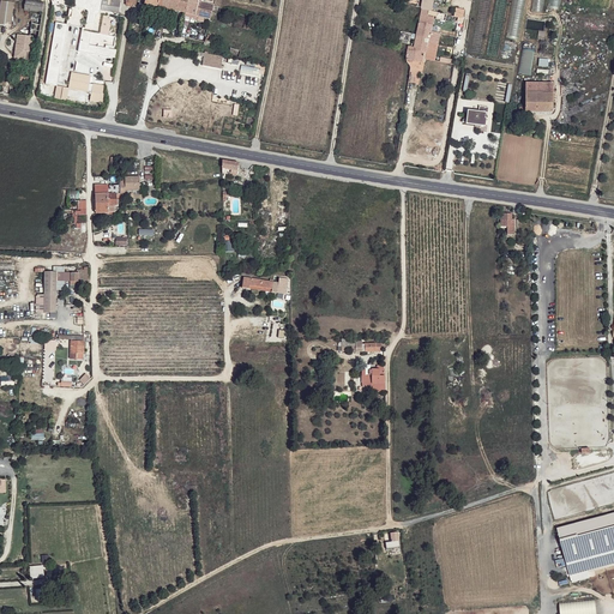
[(43,5),(16,0),(14,2),(14,8),(42,13),(43,5)]
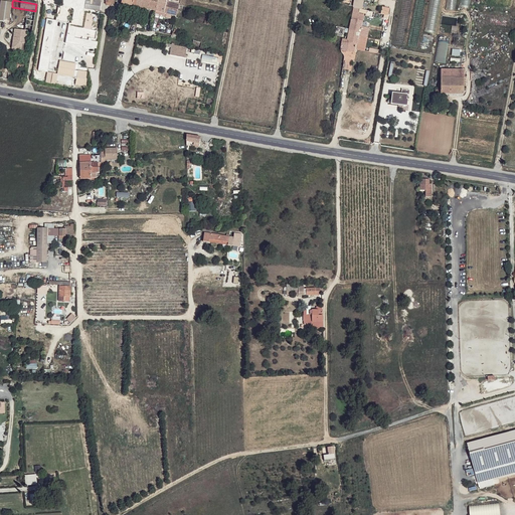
[(91,1),(91,0),(75,0),(74,7),(84,9),(86,0),(91,1)]
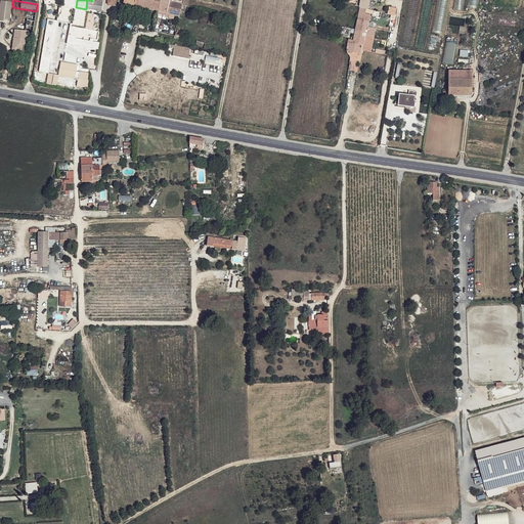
[(102,2),(101,0),(92,0),(92,1),(87,0),(86,9),(105,12),(104,8),(101,7),(102,2)]
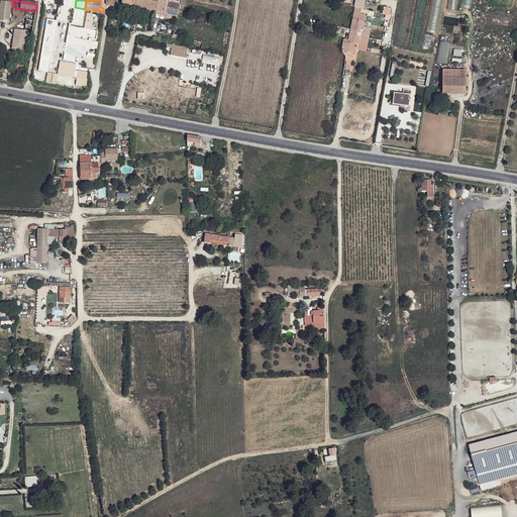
[(157,11),(158,0),(141,0),(140,8),(157,11)]
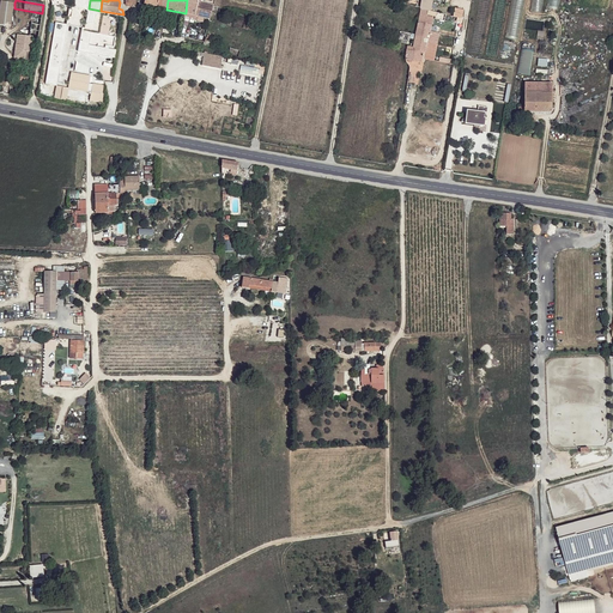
[(198,0),(187,0),(186,13),(202,17),(204,11),(212,12),(213,5),(198,2),(198,0)]
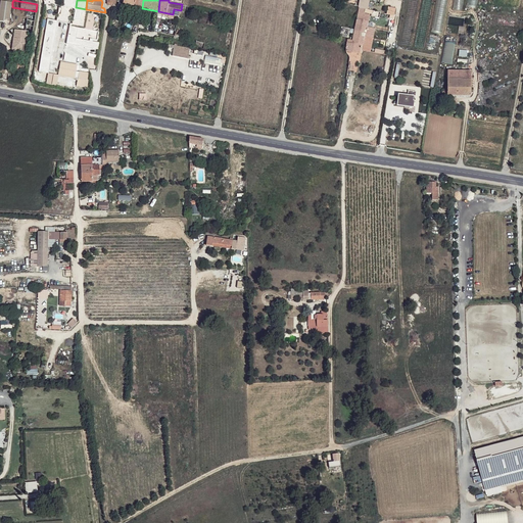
[(408,0),(406,9),(416,11),(417,0),(408,0)]
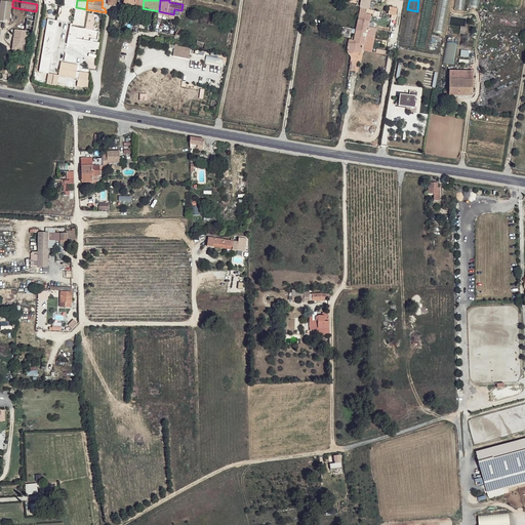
[(12,2),(4,1),(0,21),(9,22),(12,7),(12,2)]
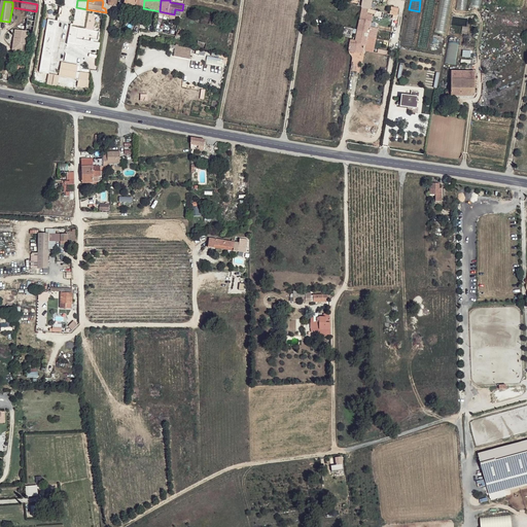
[(389,14),(397,15),(398,8),(391,7),(389,14)]
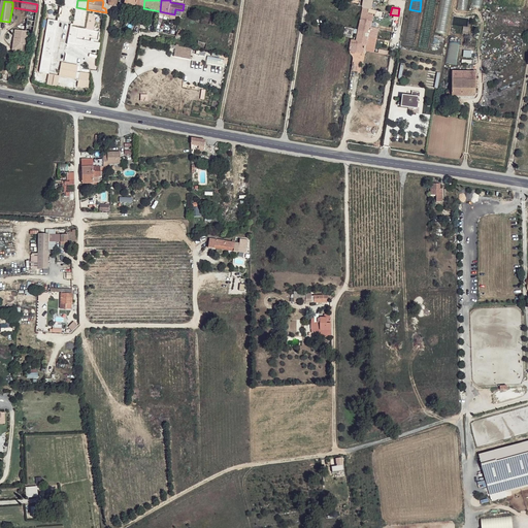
[(367,14),(362,12),(355,44),(351,43),(350,47),(363,51),(364,45),(362,44),(366,29),(370,29),(371,23),(372,15),(367,14)]
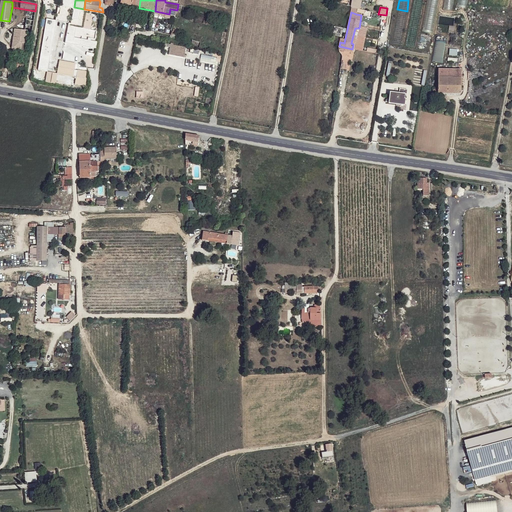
[(411,12),(407,46),(415,46),(418,13),(411,12)]
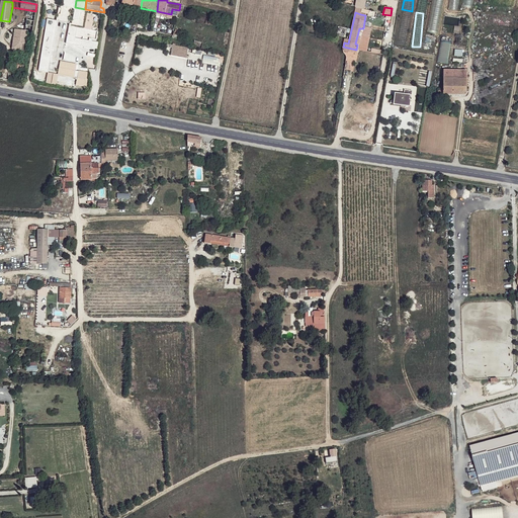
[(406,44),(411,16),(402,14),(397,42),(406,44)]
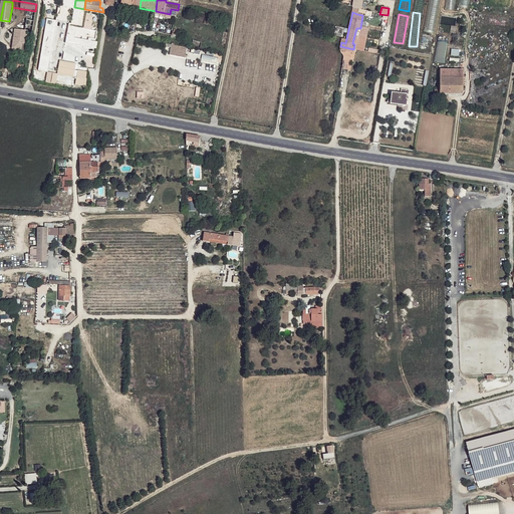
[(197,16),(197,19),(205,21),(204,23),(211,25),(212,23),(220,25),(221,21),(197,16)]
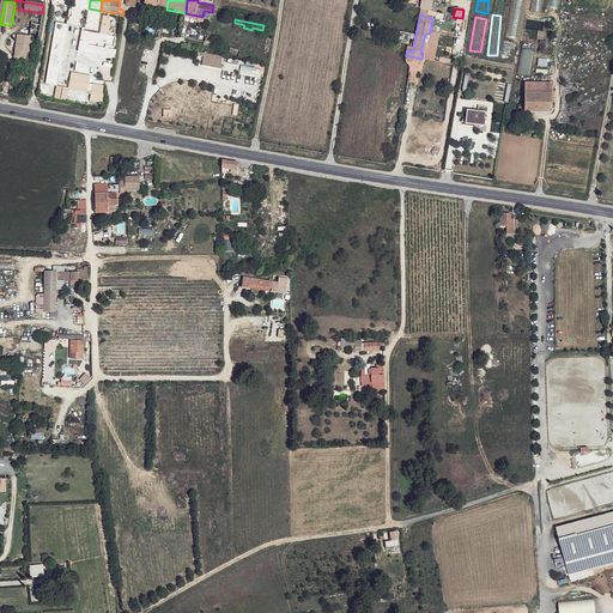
[(41,25),(32,23),(30,36),(32,37),(38,38),(41,25)]
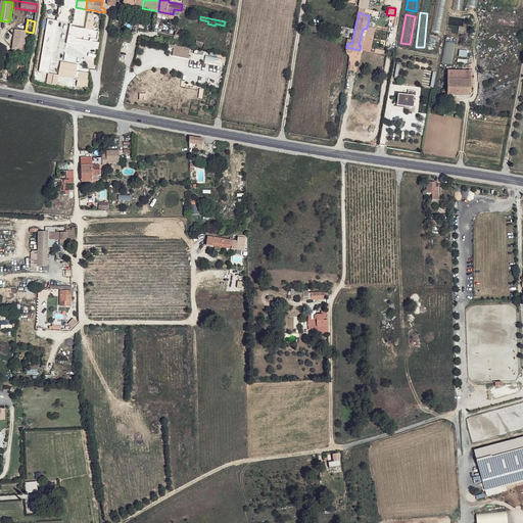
[(348,38),(349,33),(350,29),(341,28),(339,36),(348,38)]
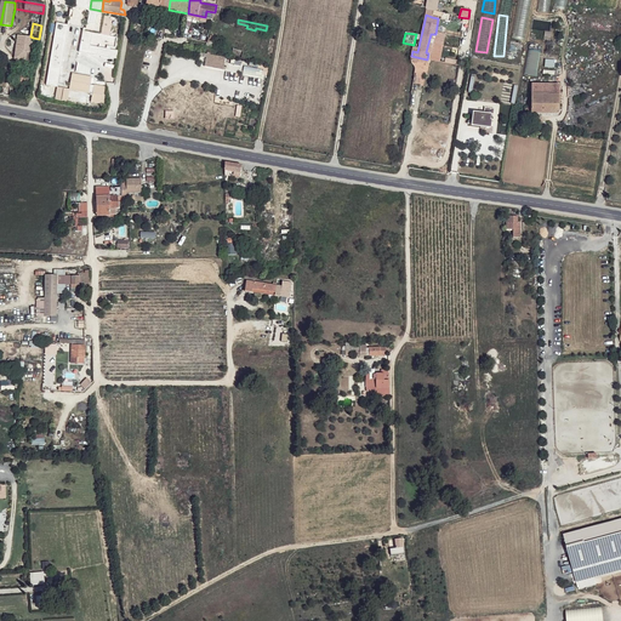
[(209,43),(206,41),(206,43),(206,46),(212,47),(216,34),(210,34),(209,43)]
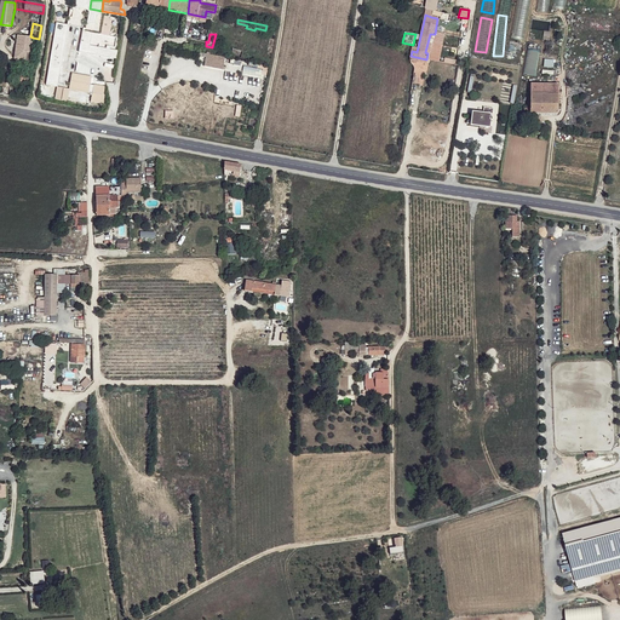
[(443,36),(435,35),(431,53),(440,56),(443,36)]
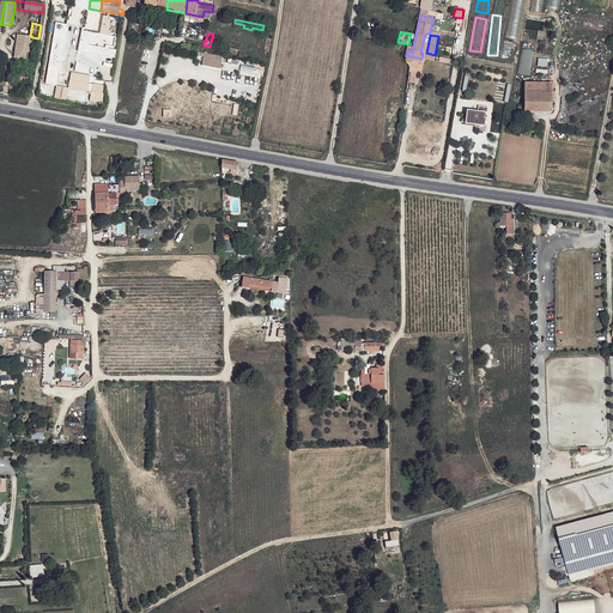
[(529,76),(535,44),(522,42),(516,73),(529,76)]
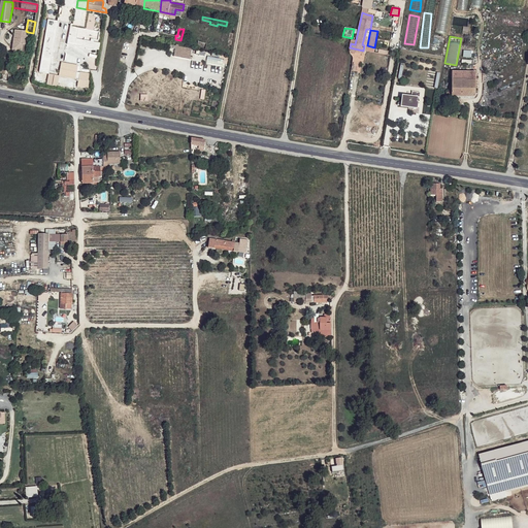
[(207,43),(198,41),(197,47),(205,50),(207,43)]
